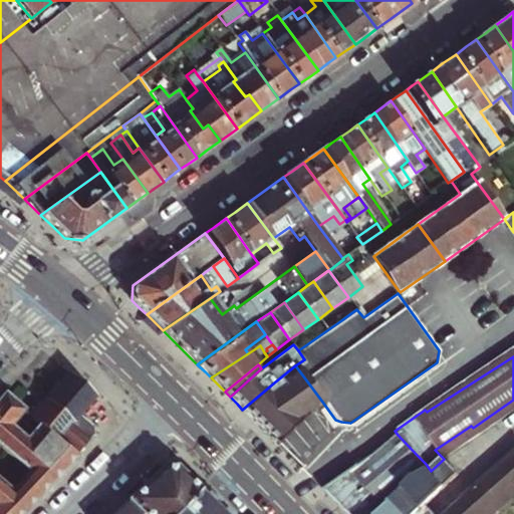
[(274,382),(242,410),(257,424),(275,443),(322,402),(295,365),(274,382)]
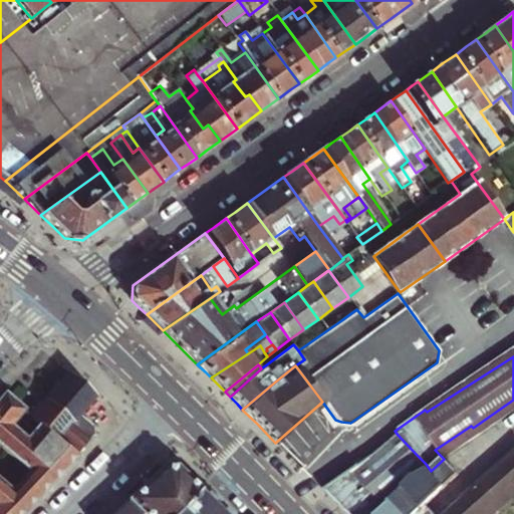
[(36,414),(35,415),(45,423),(83,455),(105,432),(85,415),(101,396),(88,384),(73,372),(36,414)]
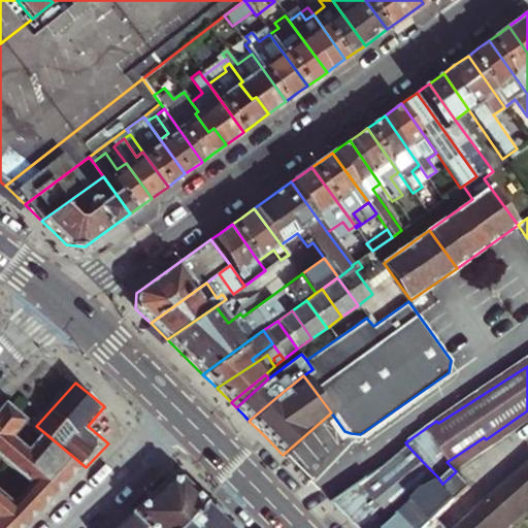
[(11,402),(0,415),(0,427),(14,439),(32,420),(11,402)]
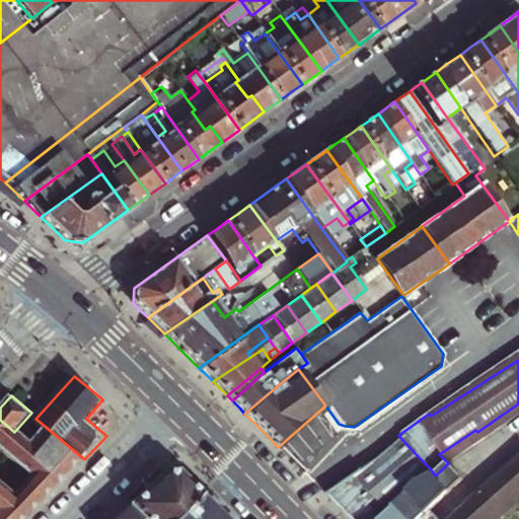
[(0,439),(3,436),(8,439),(14,432),(0,420),(0,439)]
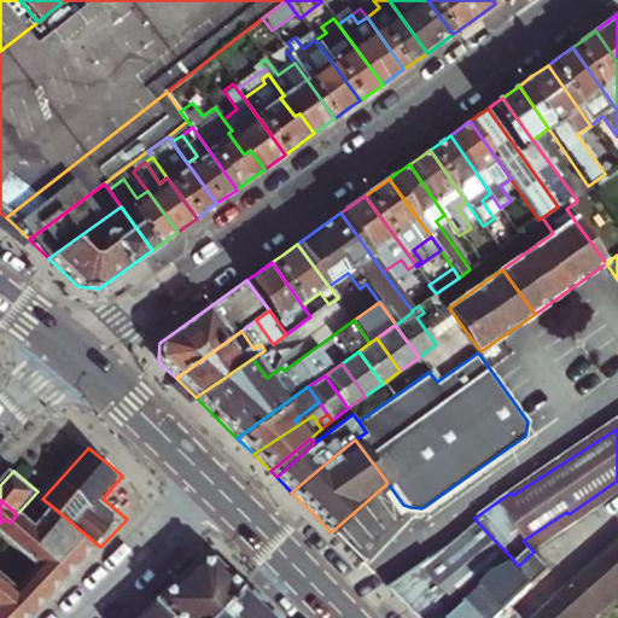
[(54,508),(36,530),(52,543),(82,567),(92,557),(100,547),(54,508)]
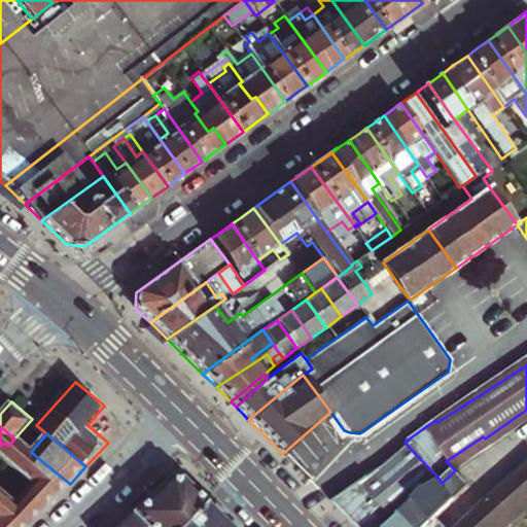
[(0,456),(4,460),(14,469),(30,452),(14,438),(8,446),(3,443),(0,446),(0,456)]
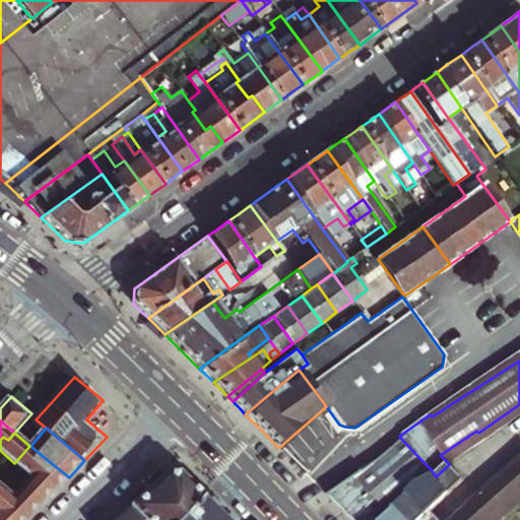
[(420,459),(402,440),(382,458),(327,498),(348,519),(383,519),(393,511),(379,496),(420,459)]
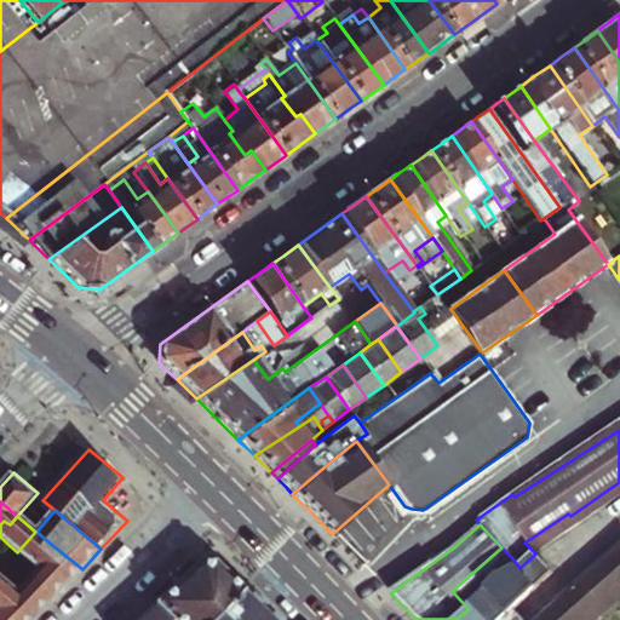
[(27,560),(38,569),(47,558),(44,556),(52,545),(36,532),(35,532),(17,552),(27,560)]
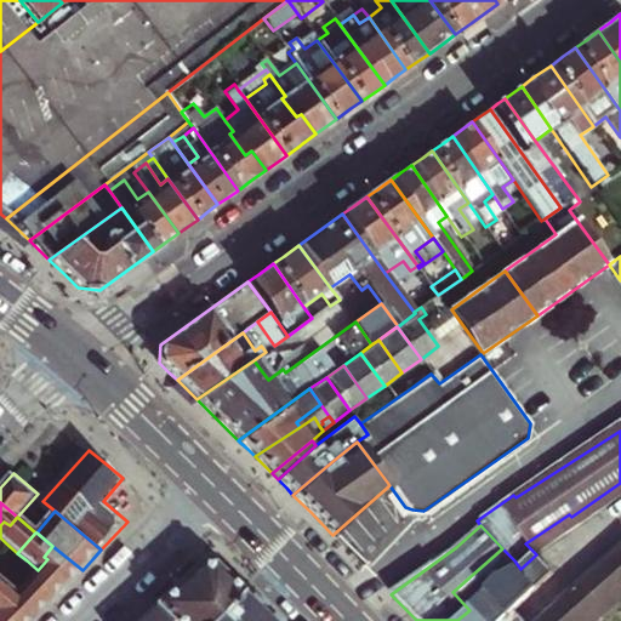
[(68,586),(83,570),(52,546),(44,557),(47,559),(38,570),(32,577),(56,598),(68,586)]
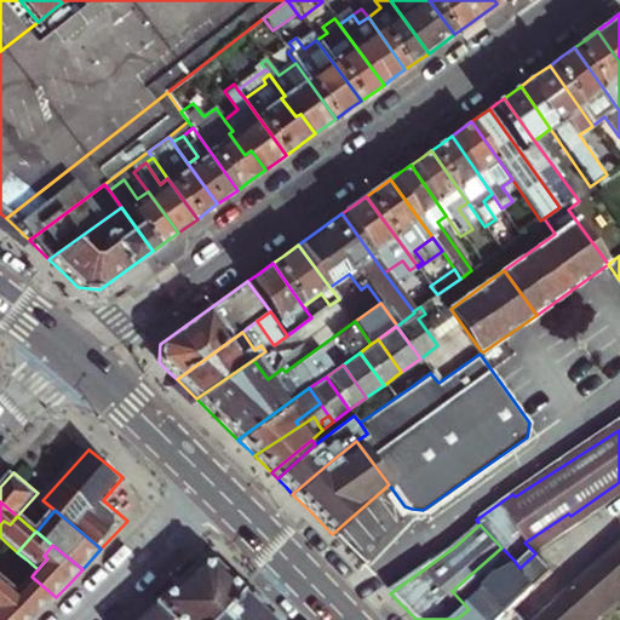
[(619,547),(539,619),(587,619),(619,591),(619,547)]
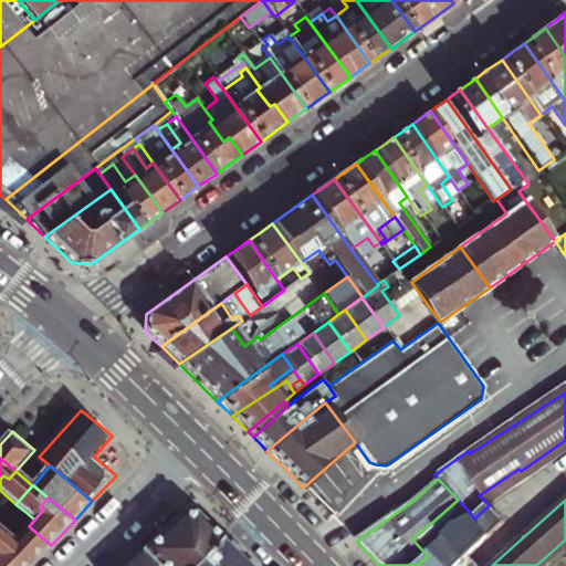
[(474,519),(467,524),(456,531),(428,556),(417,565),(459,565),(504,522),(489,505),(474,519)]
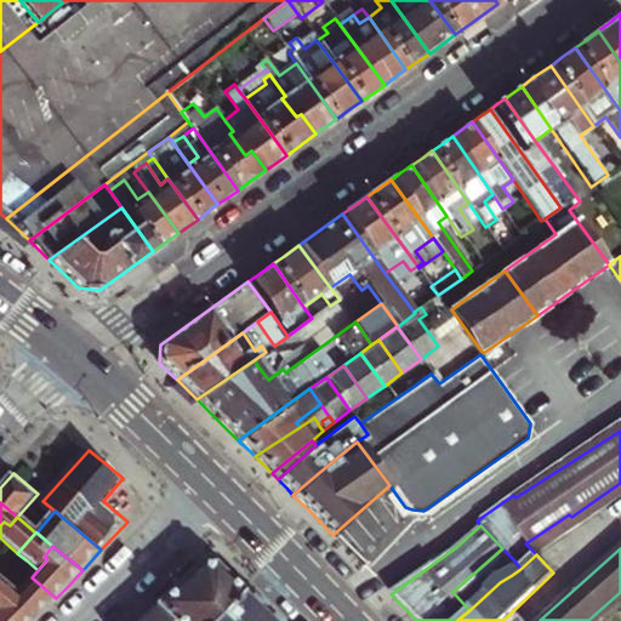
[(520,569),(514,560),(506,569),(512,575),(520,569)]
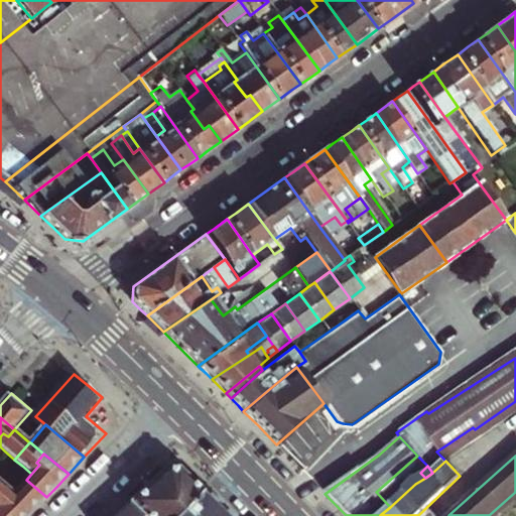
[(185,515),(207,494),(183,472),(178,472),(172,471),(123,515),(185,515)]
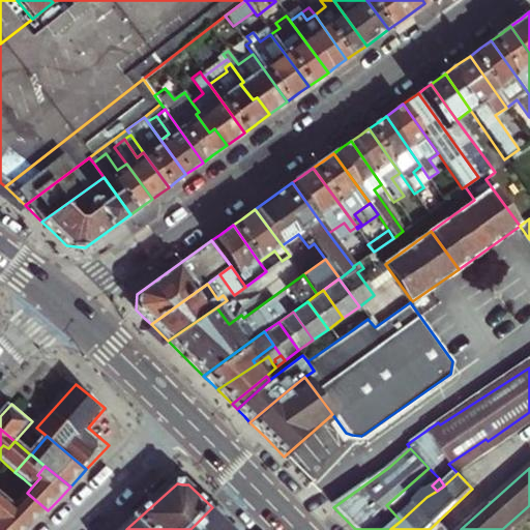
[(39,520),(48,510),(27,493),(20,502),(39,520)]
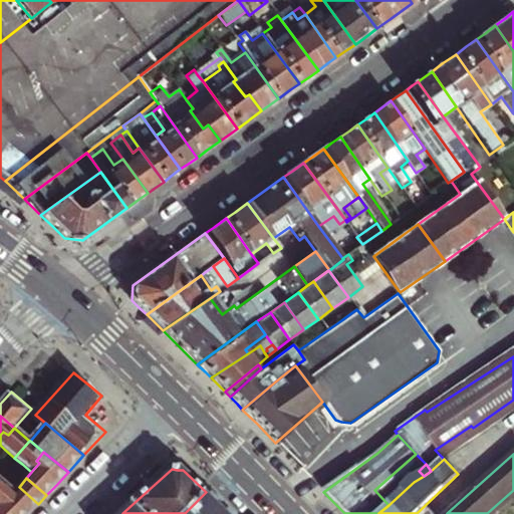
[(0,502),(2,500),(6,503),(14,493),(0,481),(0,502)]
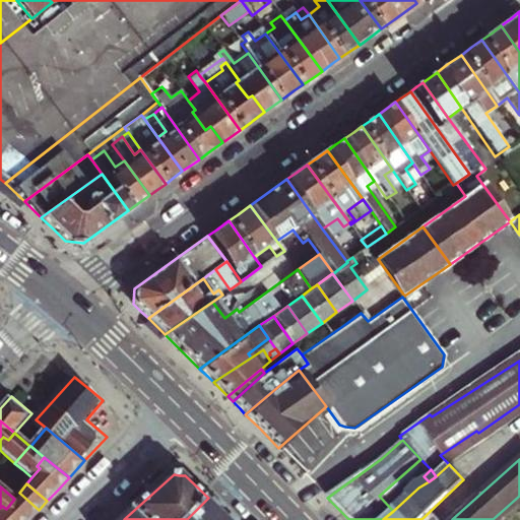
[(28,519),(39,510),(19,493),(14,499),(6,509),(2,506),(0,508),(0,517),(3,519),(28,519)]
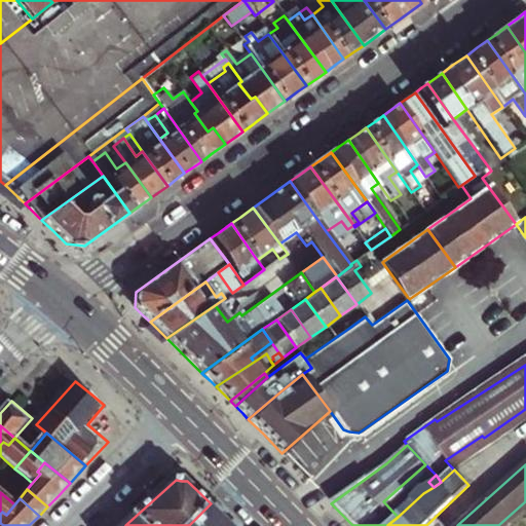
[(233,525),(217,510),(211,503),(189,525),(233,525)]
